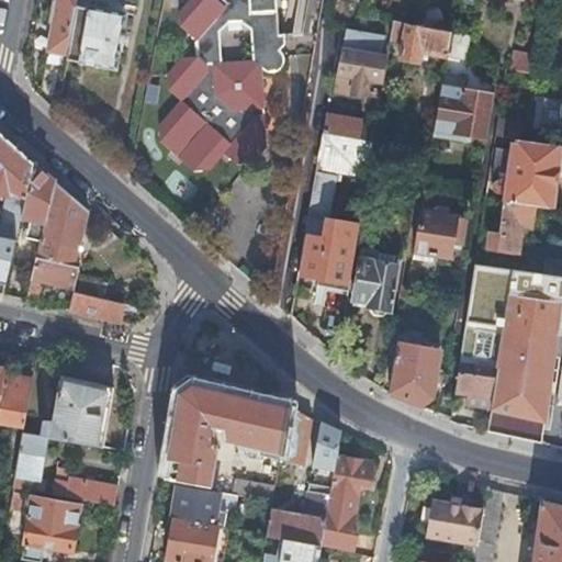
[(55,0),(47,46),(68,51),(76,2),(76,0),(55,0)]
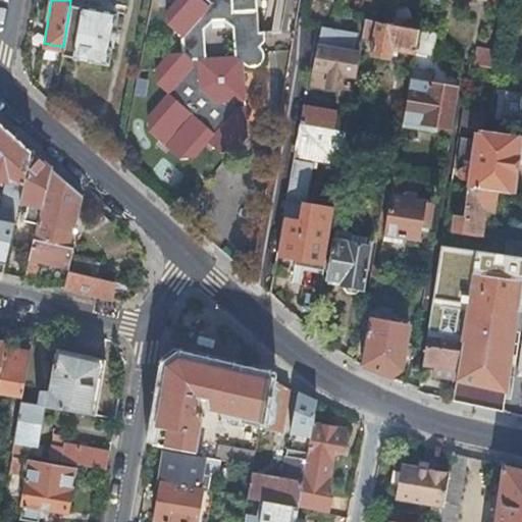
[(70,0),(70,2),(84,4),(113,9),(114,0),(70,0)]
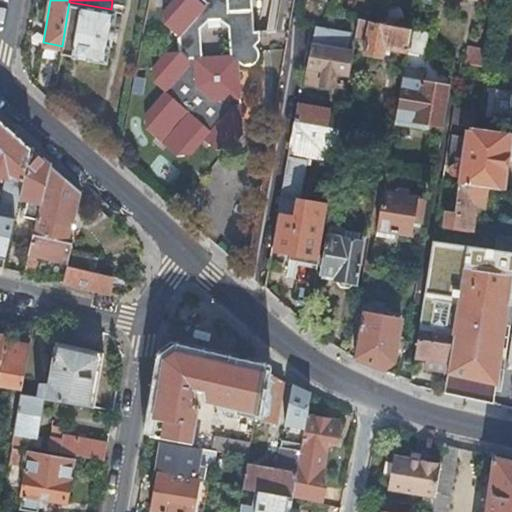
[(243,63),(247,64),(253,60),(255,57),(257,53),(257,51),(254,45),(251,0),(170,0),(163,7),(164,21),(179,35),(180,49),(167,50),(153,64),(154,79),(165,89),(145,112),(146,126),(176,152),(190,152),(203,137),(214,146),(228,146),(241,131),(236,59),(243,63)]
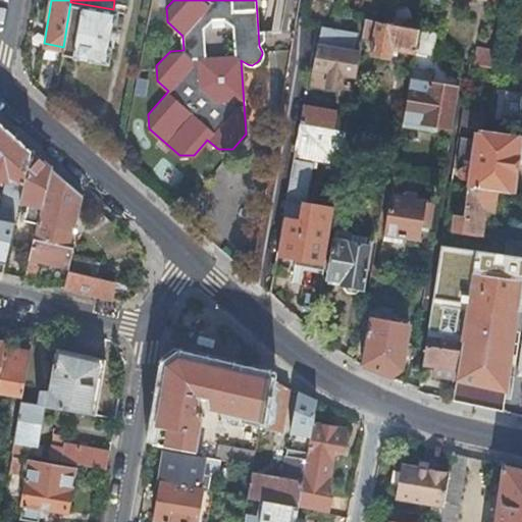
[(63,47),(61,52),(74,54),(84,4),(70,2),(63,47)]
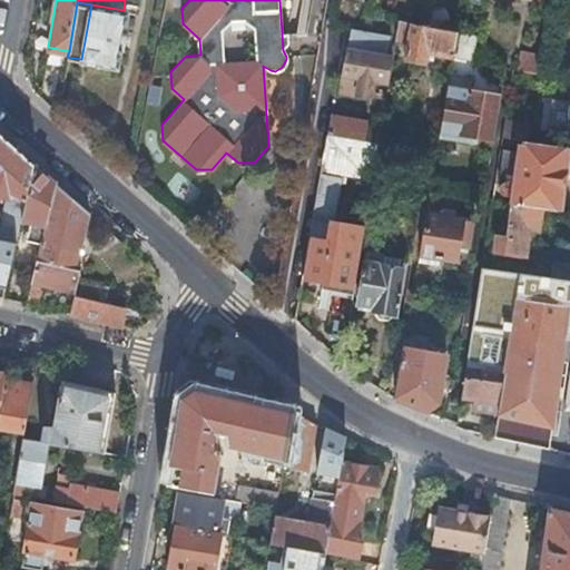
[(91,5),(81,59),(117,66),(120,46),(125,43),(127,31),(124,27),(127,11),(124,10),(91,5)]
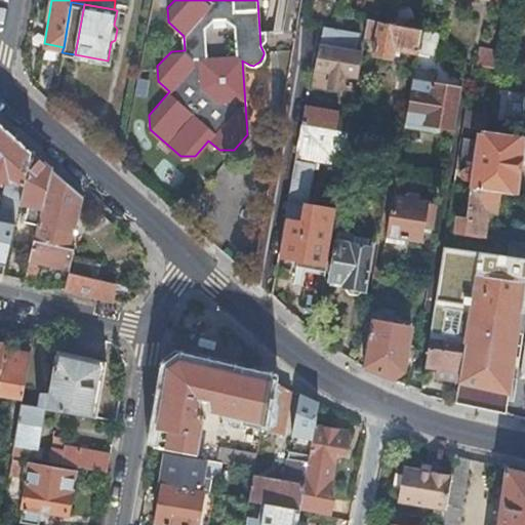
[(366,32),(365,35),(376,38),(374,52),(392,55),(394,46),(417,50),(421,27),(391,22),(368,17),(366,32)]
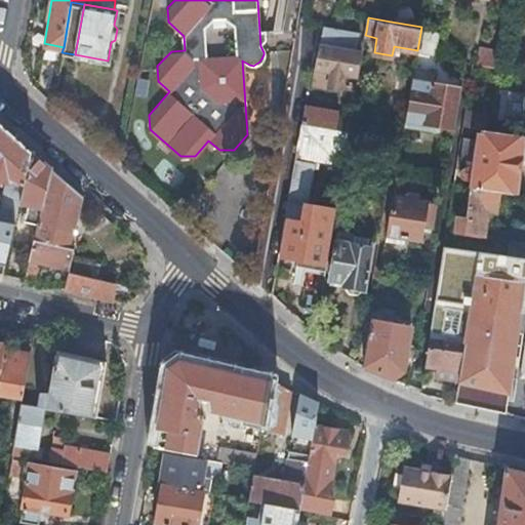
[(340,27),(324,24),(313,82),(340,87),(344,70),(359,73),(365,35),(366,32),(340,27)]
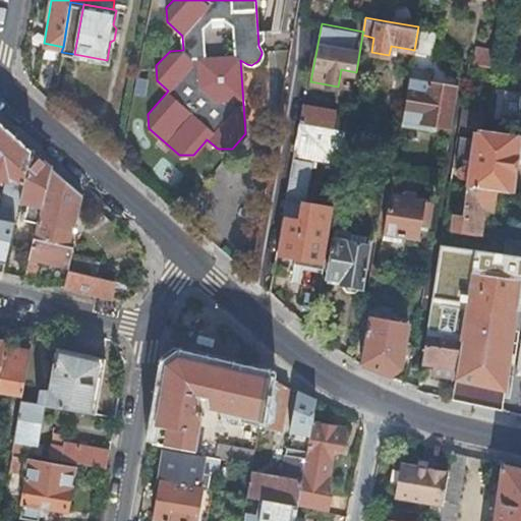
[(418,26),(414,50),(432,55),(437,30),(418,26)]
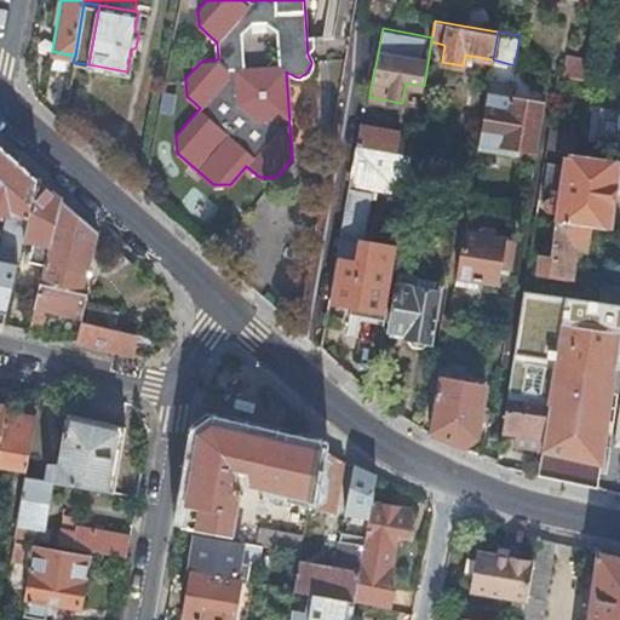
[(579,58),(577,75),(586,78),(590,59),(579,58)]
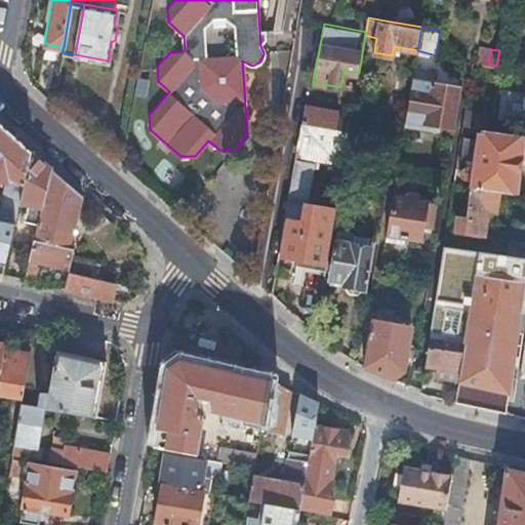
[(481,63),(473,62),(470,79),(478,80),(481,63)]
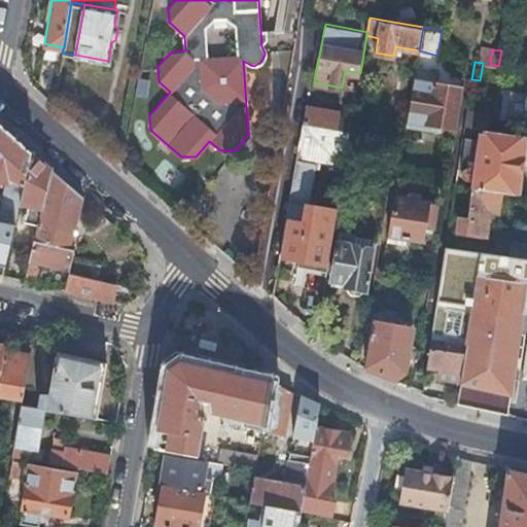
[(434,73),(416,70),(415,78),(433,81),(434,73)]
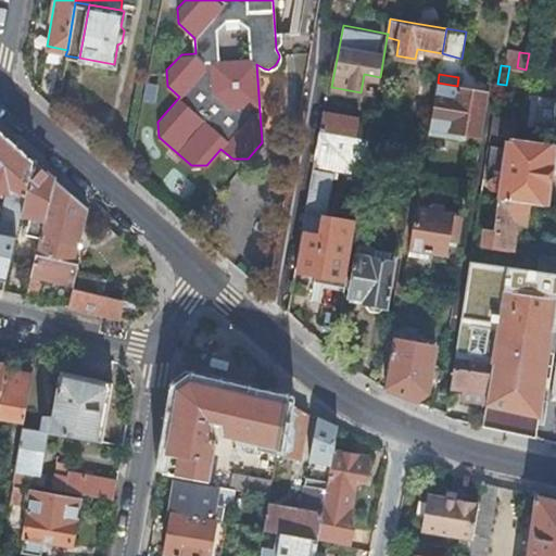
[(457,86),(438,83),(430,125),(463,130),(482,134),(490,91),(457,86)]
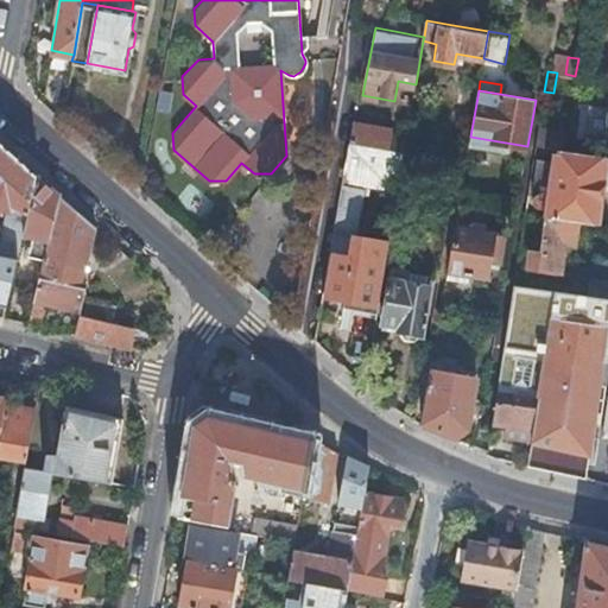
[(587,121),(540,114),(536,144),(558,147),(582,151),(587,121)]
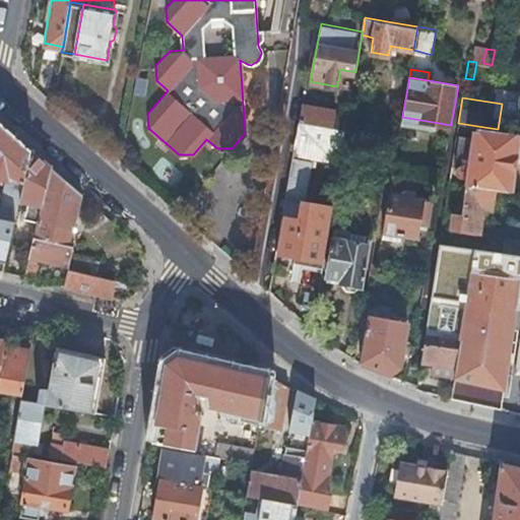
[(302,103),(299,120),(346,128),(346,125),(348,111),(302,103)]
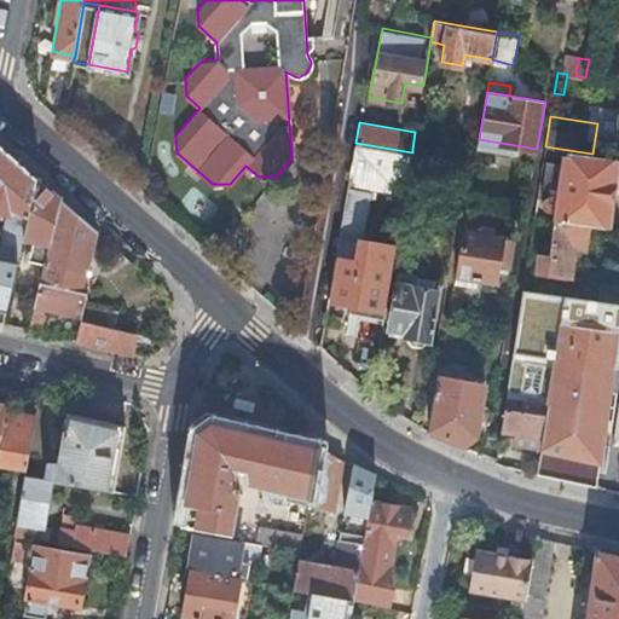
[(515,145),(479,139),(478,146),(514,152),(515,145)]
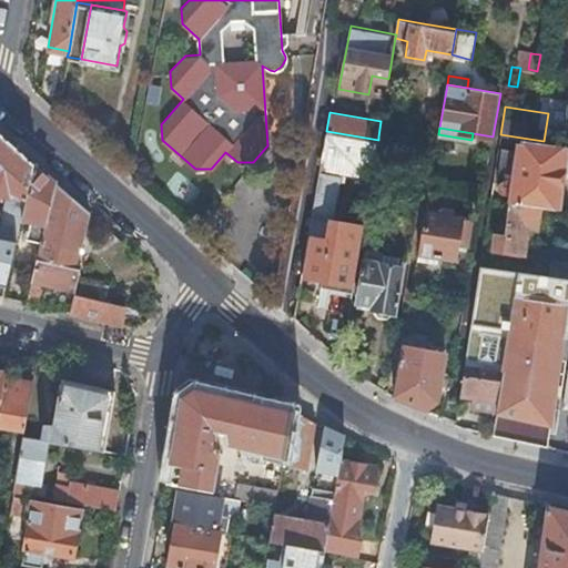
[(34,162),(0,131),(0,195),(7,198),(2,217),(20,222),(21,217),(34,162)]
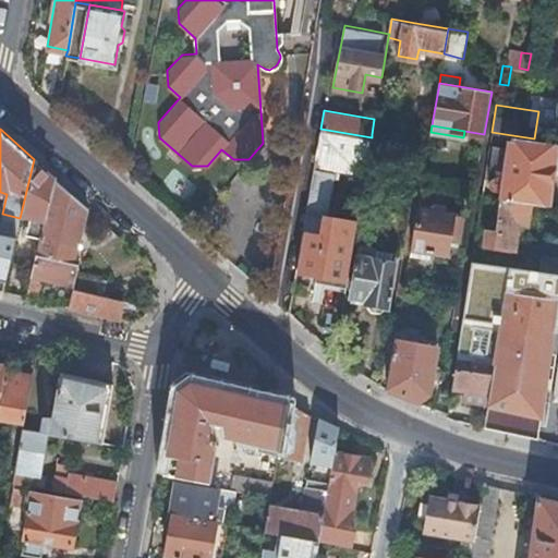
[(372,137),(320,129),(295,268),(325,274),(324,279),(347,283),(353,242),(358,220),(341,217),(341,218),(327,215),(337,162),(366,168),(370,150),(372,137)]
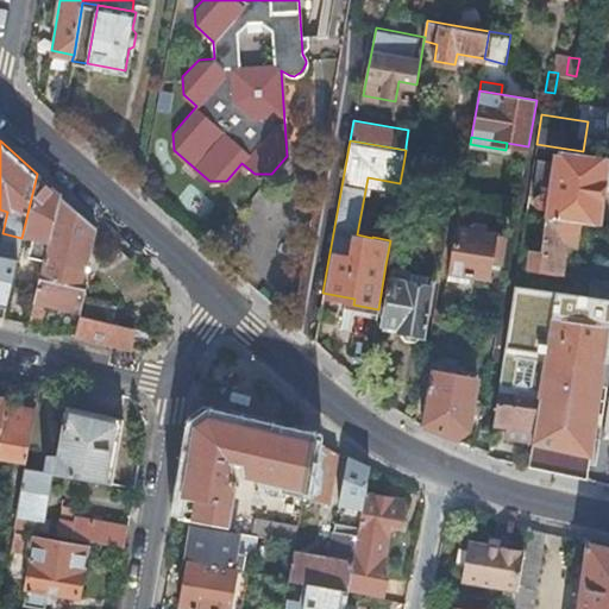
[(406,146),(406,150),(403,164),(419,167),(421,150),(406,146)]
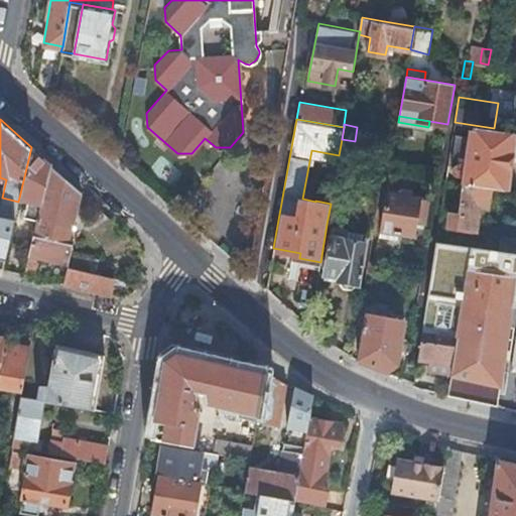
[(513,131),(494,128),(474,125),(473,136),(455,133),(450,159),(470,162),(467,182),(491,186),(505,188),(513,131)]
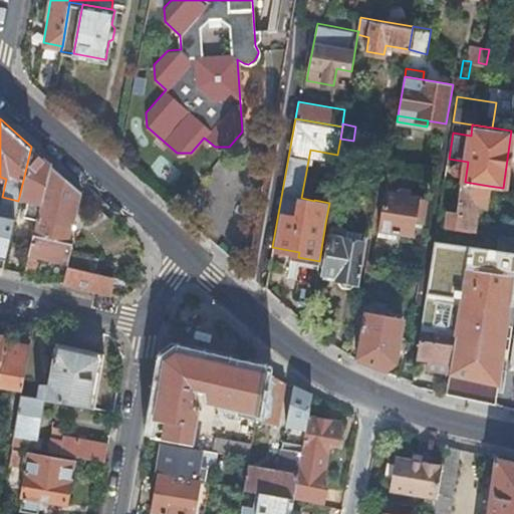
[(50,164),(31,147),(19,197),(29,199),(25,216),(36,218),(50,164)]
